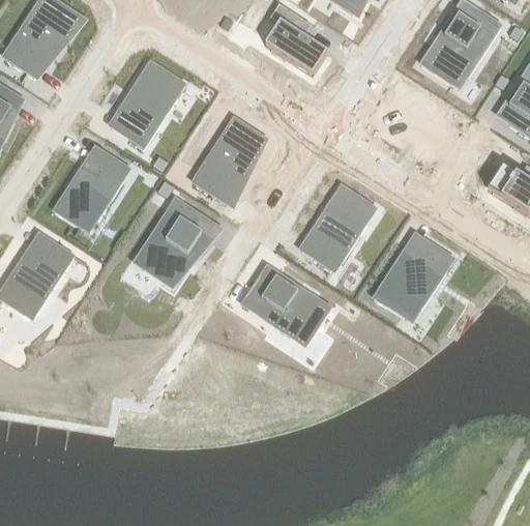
[(12,48),(5,59),(33,78),(41,65),(45,68),(79,16),(54,0),(51,0),(42,13),(34,8),(10,46),(12,48)]
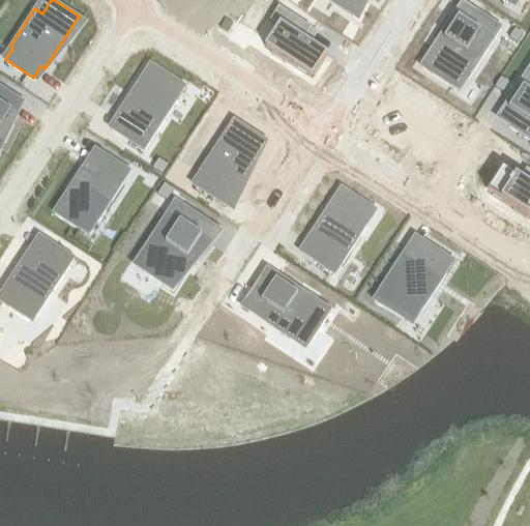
[(330,0),(352,13),(360,0),(330,0)]
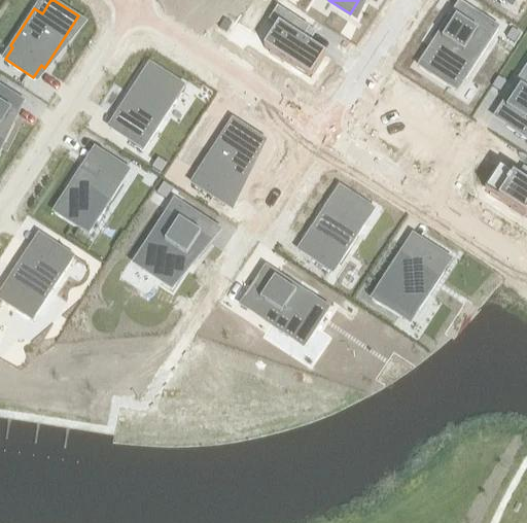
[(277,24),(264,45),(272,51),(272,53),(283,60),(284,59),(306,73),(310,75),(312,72),(324,53),(308,41),(302,37),(310,26),(277,5),(268,19),(277,24)]
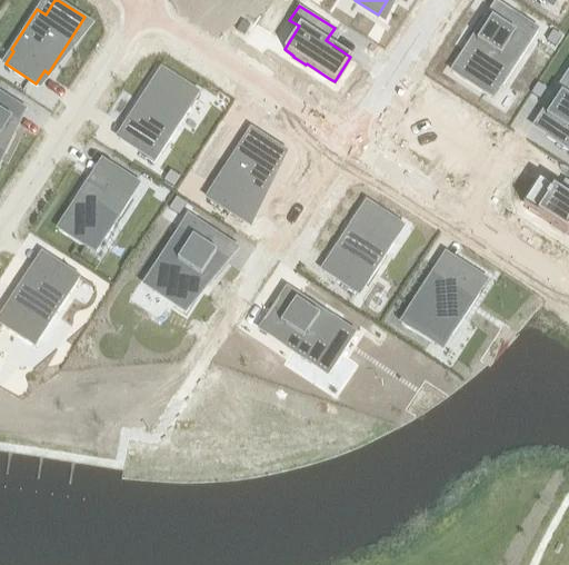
[(488,13),(451,69),(483,90),(495,75),(502,80),(537,28),(511,11),(502,23),(488,13)]
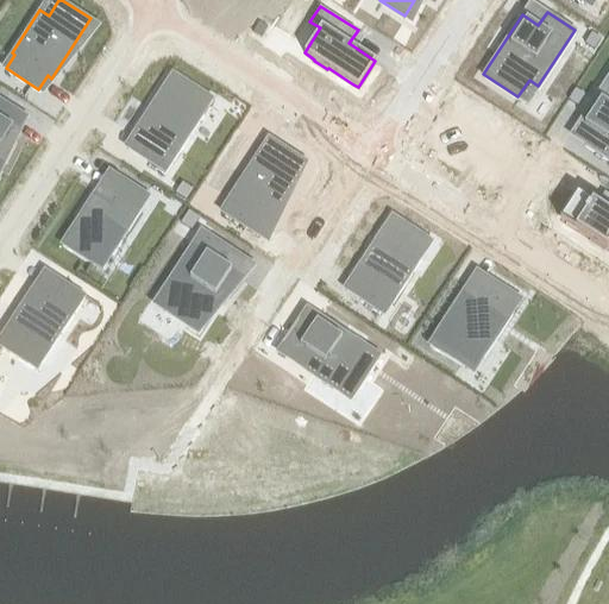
[(592,30),(585,41),(594,46),(601,36),(592,30)]
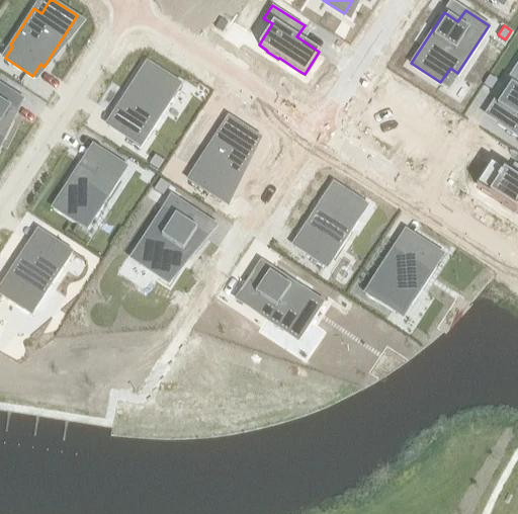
[(517,63),(493,102),(505,110),(497,121),(517,134),(517,63)]
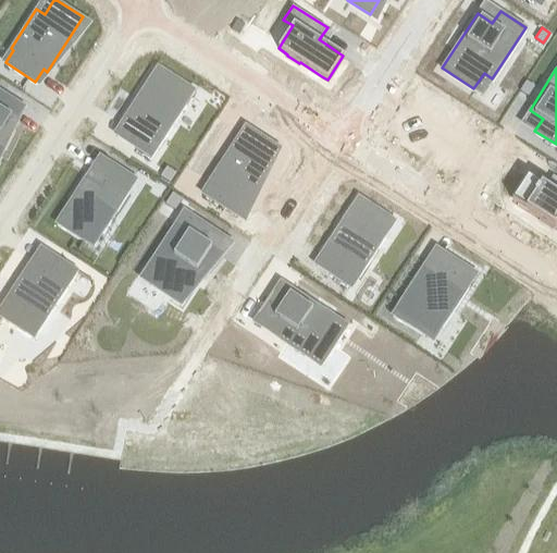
[(137,97),(122,121),(143,134),(135,146),(150,156),(171,125),(194,89),(168,72),(147,103),(137,97)]
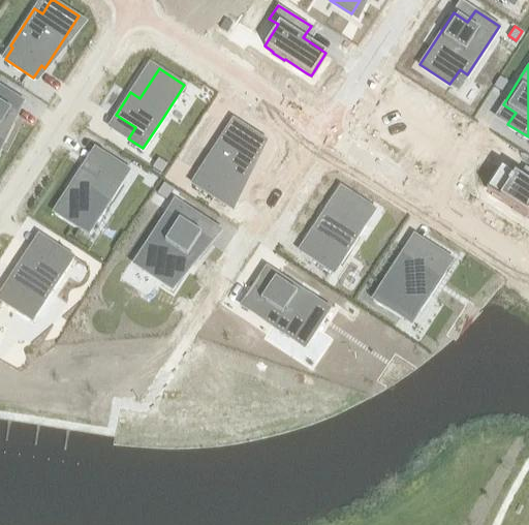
[(500,74),(494,84),(502,89),(507,80),(500,74)]
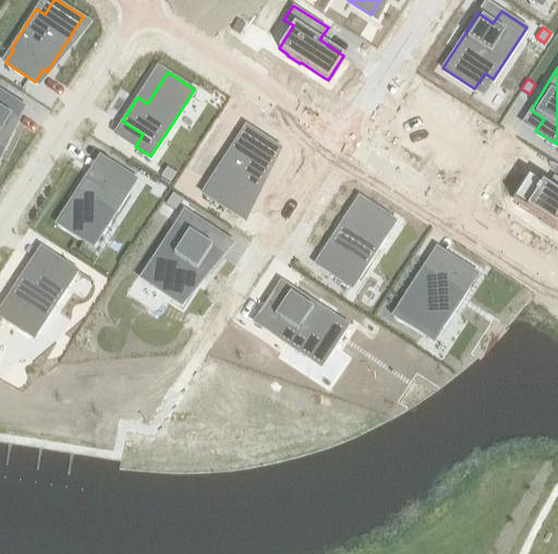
[(0,144),(16,119),(13,116),(21,104),(0,91),(0,144)]
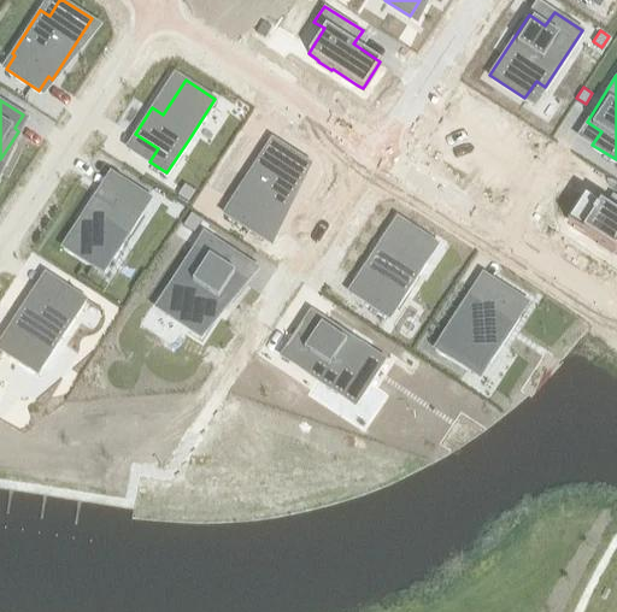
[(246,178),(224,212),(248,228),(257,213),(274,224),(291,198),(280,192),(301,158),(271,139),(246,177),(246,178)]
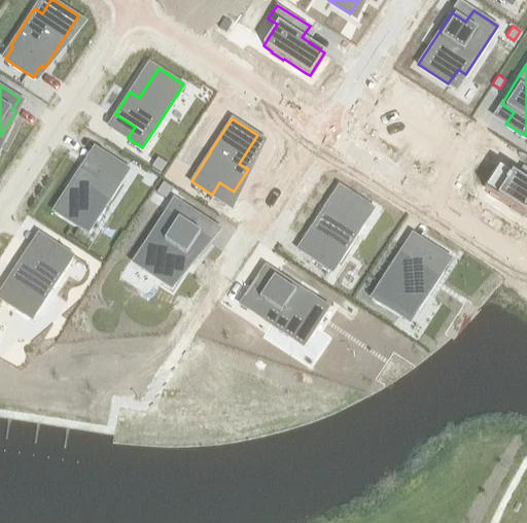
[(86,159),(54,210),(79,227),(89,212),(97,218),(121,180),(117,178),(126,166),(98,149),(91,161),(86,159)]
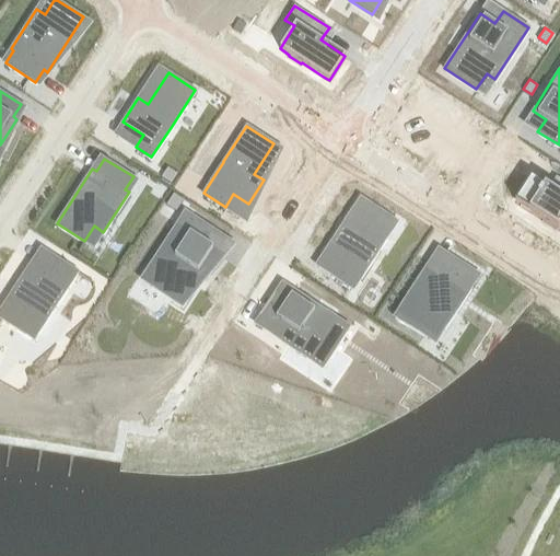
[(166,166),(161,176),(172,182),(177,172),(166,166)]
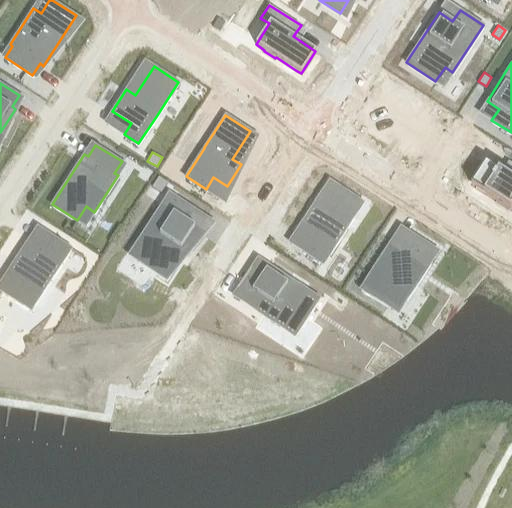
[(171,155),(163,168),(173,175),(181,162),(171,155)]
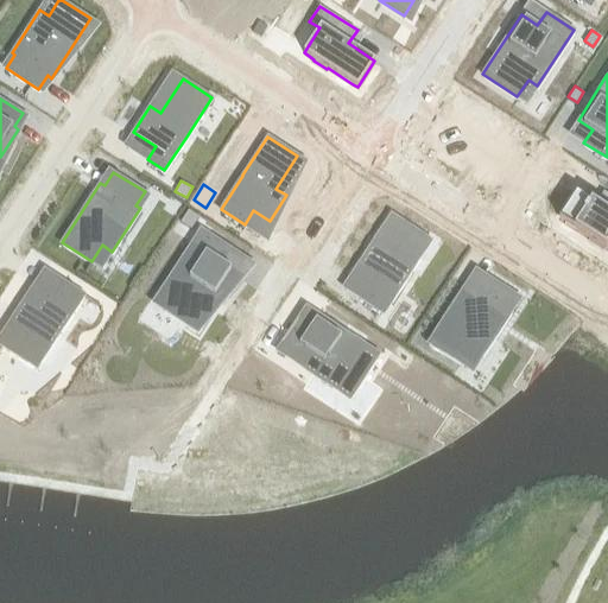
[(576,191),(559,217),(607,249),(607,200),(603,209),(576,191)]
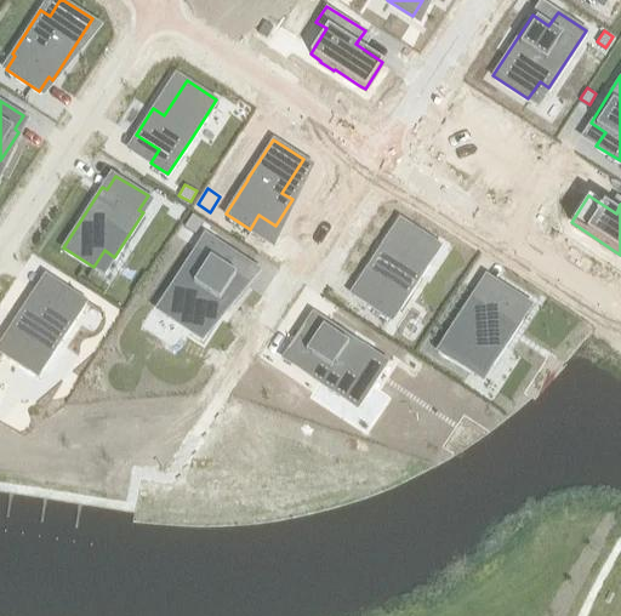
[(192,212),(184,224),(195,232),(203,220),(192,212)]
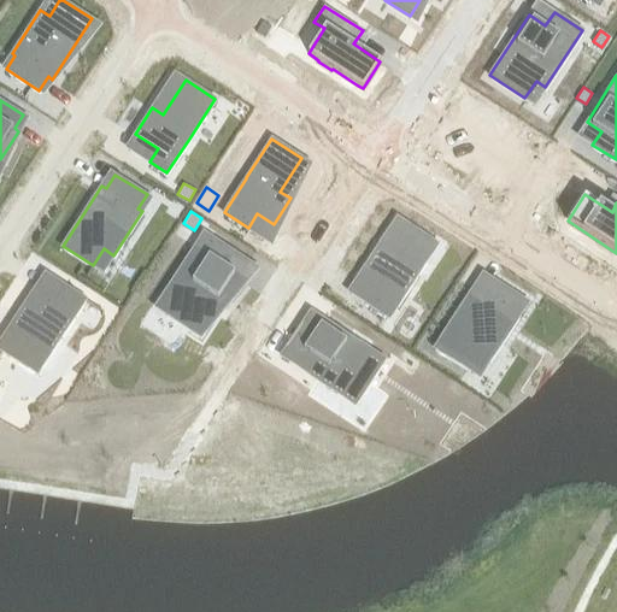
[(397,217),(357,278),(374,288),(365,301),(385,315),(393,301),(398,304),(427,260),(416,254),(428,237),(397,217)]
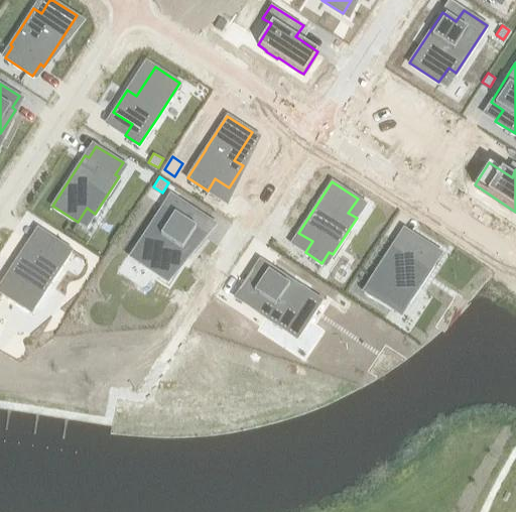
[(147,247),(138,261),(167,281),(201,230),(187,222),(195,210),(175,198),(168,209),(163,206),(139,242),(147,247)]
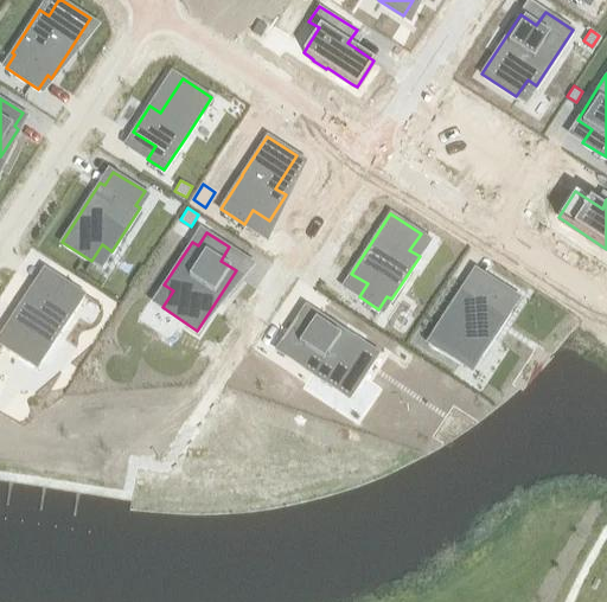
[(466,282),(427,341),(462,364),(473,347),(483,353),(511,311),(506,308),(515,294),(484,274),(474,288),(466,282)]
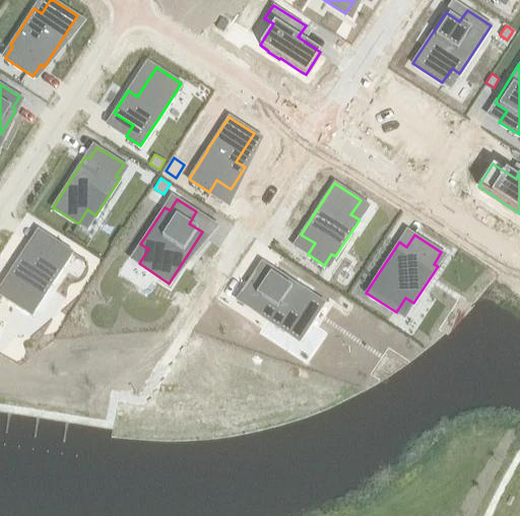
[(24,269),(6,298),(31,315),(53,281),(72,252),(57,242),(49,254),(30,242),(16,263),(24,269)]
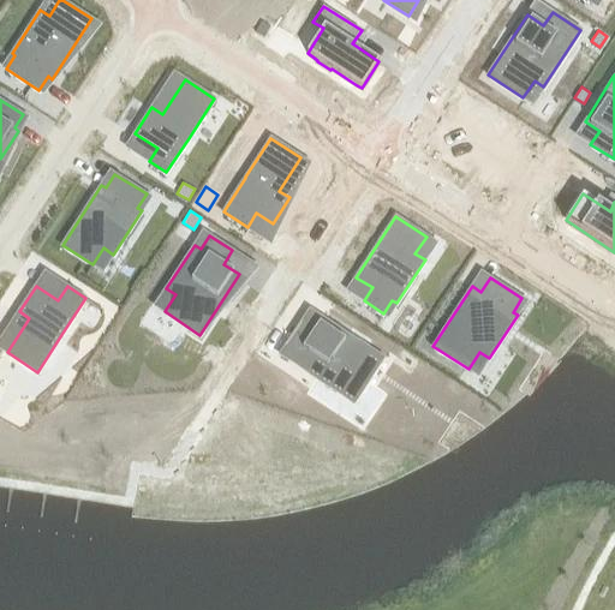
[(299,326),(282,350),(340,387),(346,377),(363,388),(383,358),(323,318),(312,335),(299,326)]
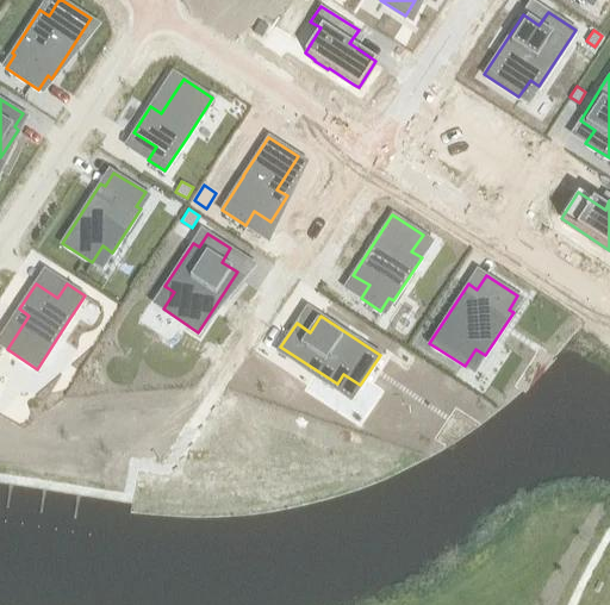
[(415,355),(397,344),(390,356),(406,367),(415,355)]
